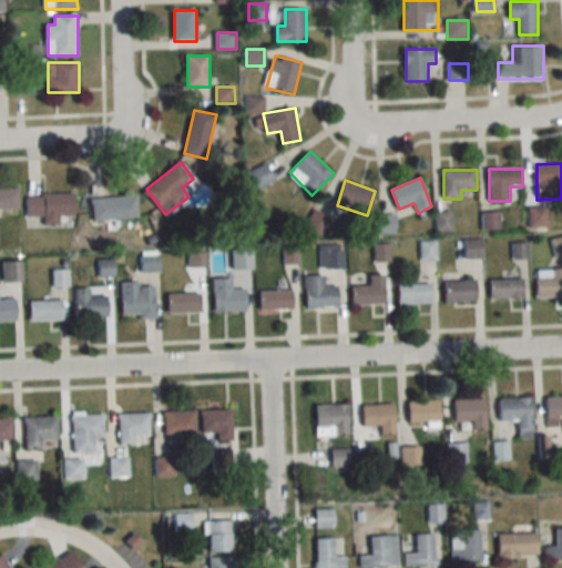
[(0,188),(0,213),(20,213),(20,189),(0,188)]
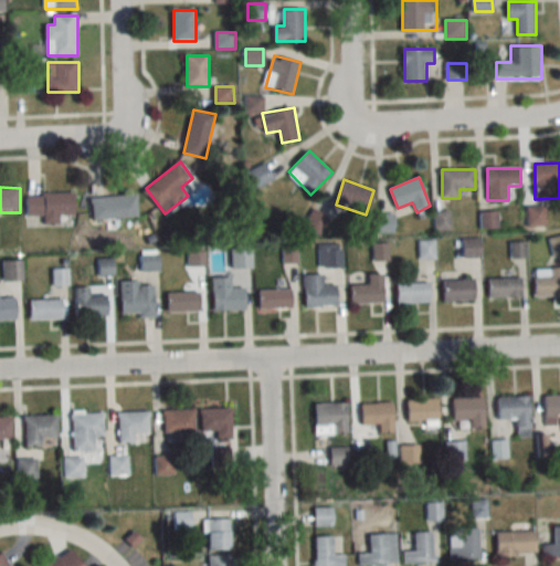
[(45,224),(63,224),(62,216),(76,216),(75,194),(30,194),(30,216),(45,216),(45,224)]
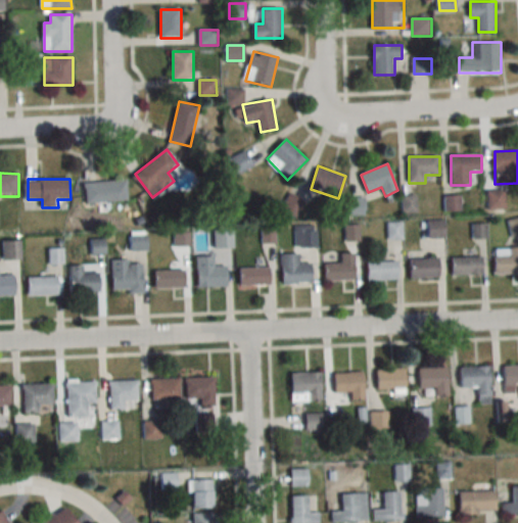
[(86,182),(87,203),(129,201),(128,180),(86,182)]
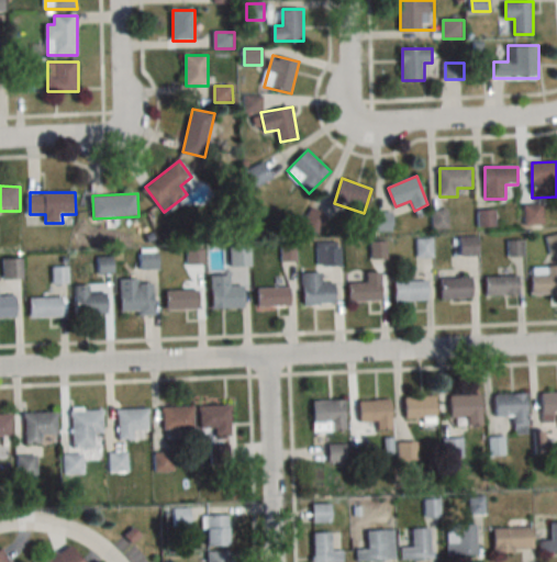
[(526,224),(545,224),(544,205),(526,205),(526,224)]
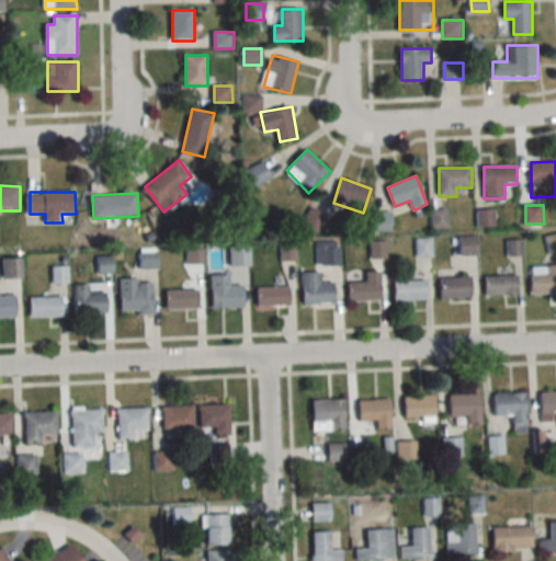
[(377,213),(377,230),(394,230),(394,213),(377,213)]
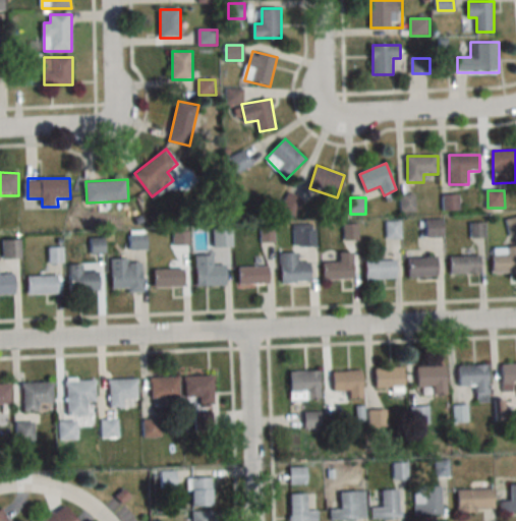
[(427,219),(427,237),(445,237),(445,219),(427,219)]
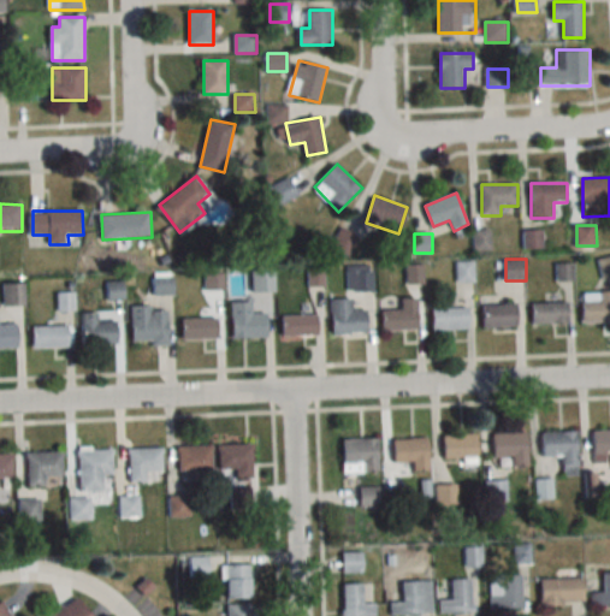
[(478,283),(478,261),(459,261),(459,283),(478,283)]
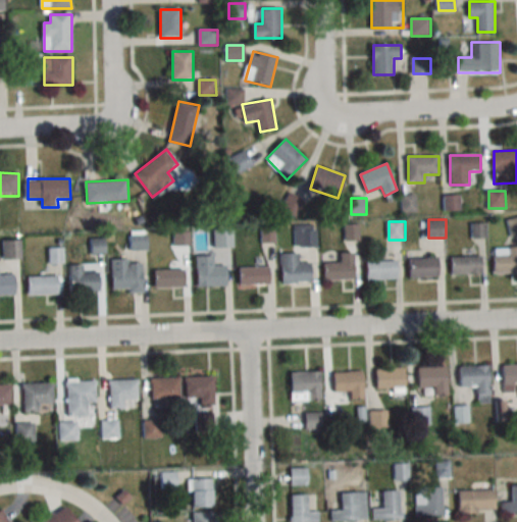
[(475,239),(489,238),(488,222),(474,223),(475,239)]
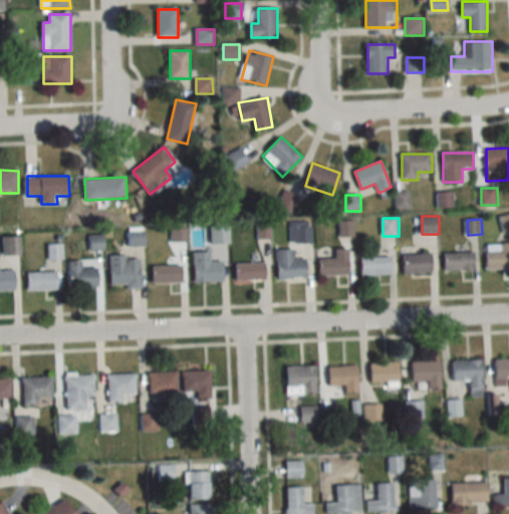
[(355,237),(355,220),(340,220),(340,237),(355,237)]
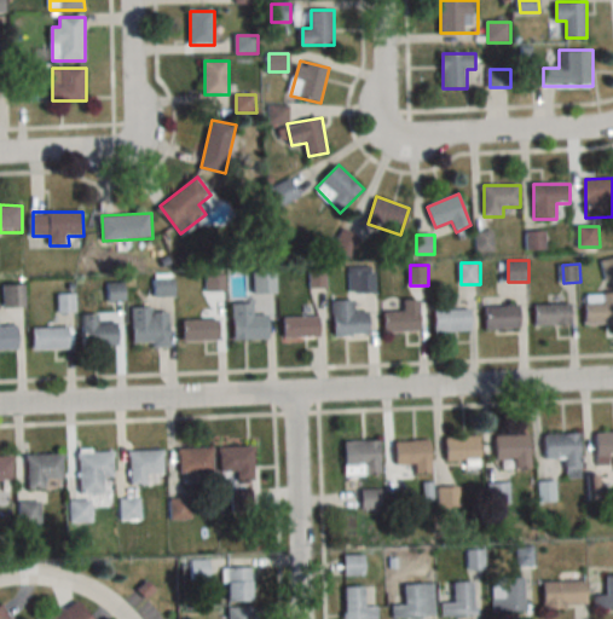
[(380,270),(364,270),(364,272),(358,272),(358,293),(380,293),(380,270)]
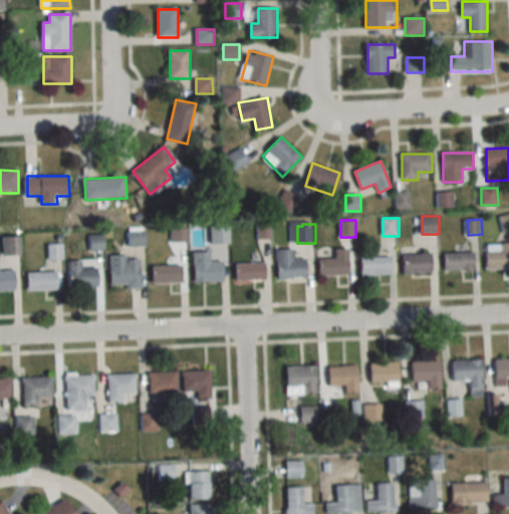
[(23,237),(4,237),(4,256),(23,256),(23,237)]
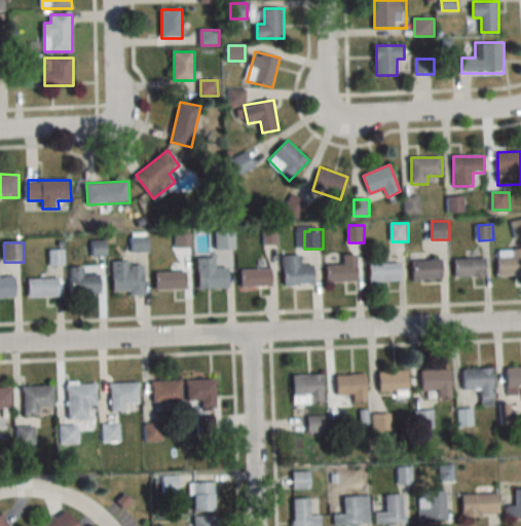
[(498,275),(520,274),(520,249),(498,250),(498,275)]
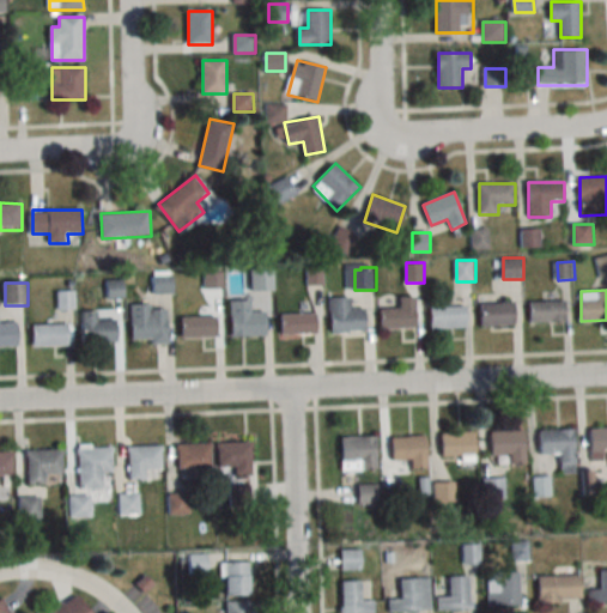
[(74,292),(60,293),(61,309),(76,308),(74,292)]
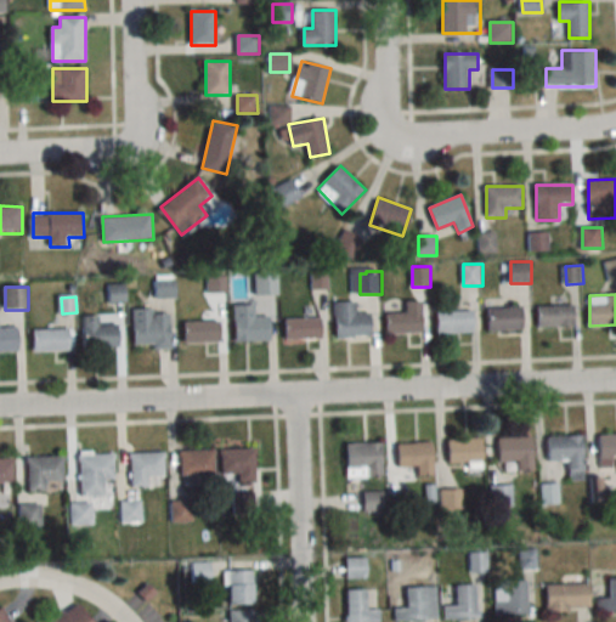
[(386,335),(424,334),(423,301),(407,303),(407,312),(386,314),(386,335)]
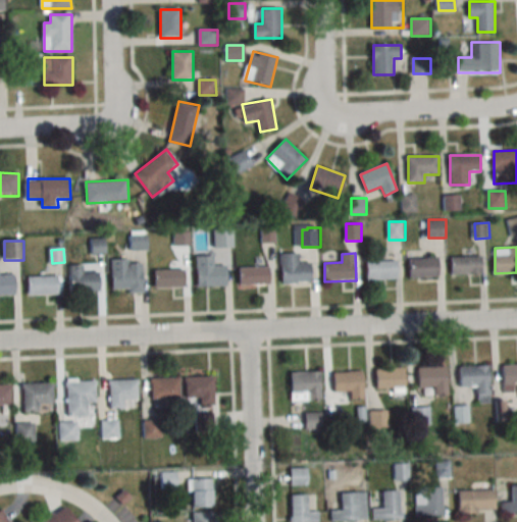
[(301,254),(281,254),(281,283),(313,283),(313,262),(301,262),(301,254)]
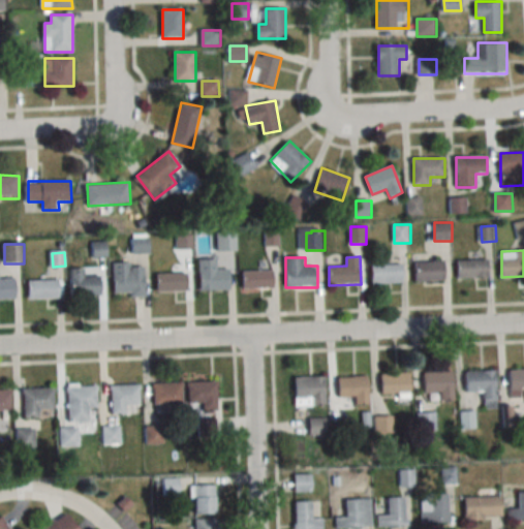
[(201,290),(230,290),(230,270),(218,270),(218,259),(201,259),(201,290)]
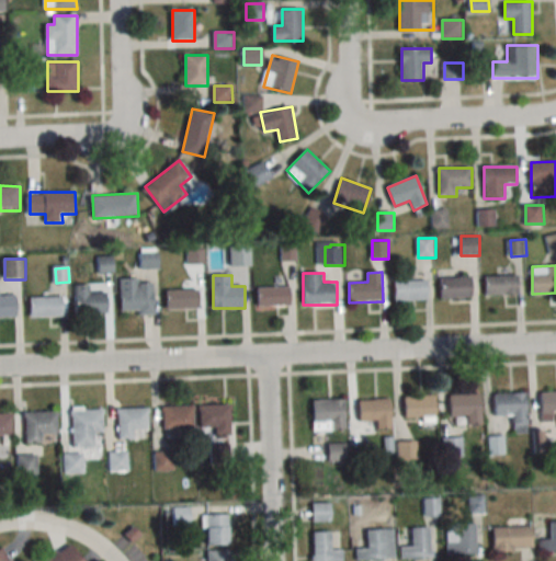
[(486,295),(519,295),(519,276),(486,276),(486,295)]
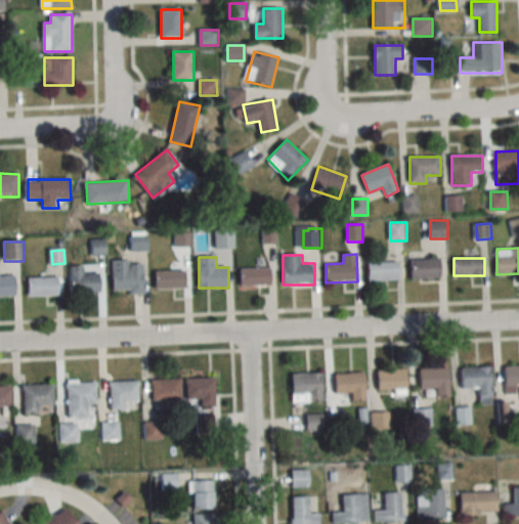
[(413,260),(413,279),(441,279),(441,260),(413,260)]
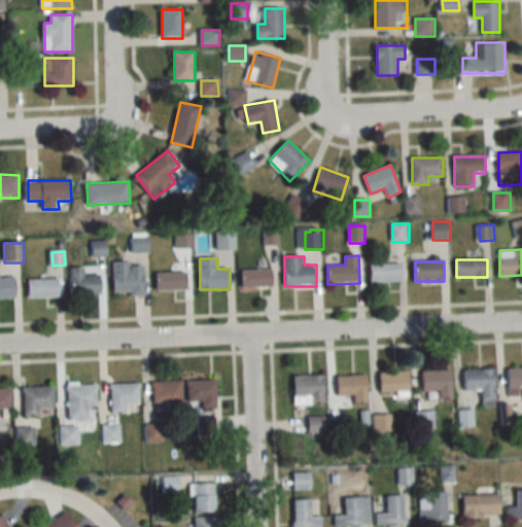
[(114,262),(114,294),(145,294),(145,262),(114,262)]
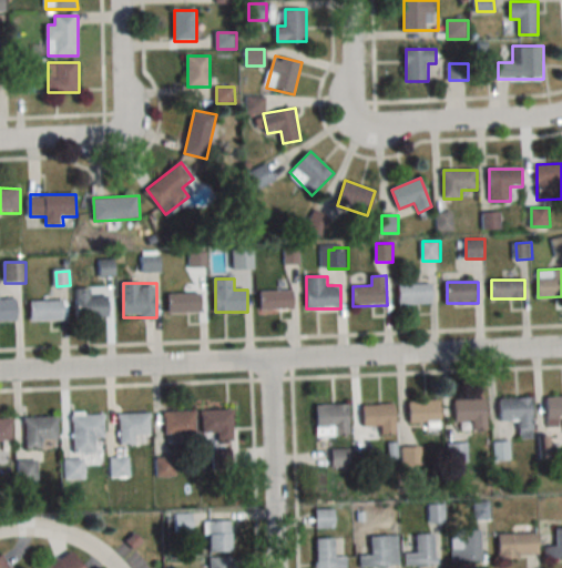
[(399,284),(399,304),(433,304),(433,284),(399,284)]
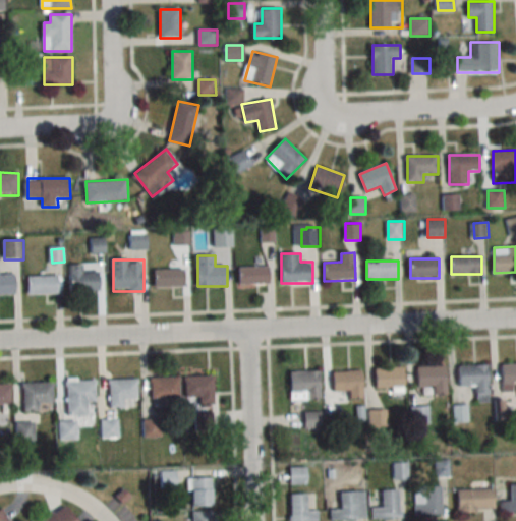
[(100,272),(83,272),(83,266),(71,266),(71,292),(100,292),(100,272)]
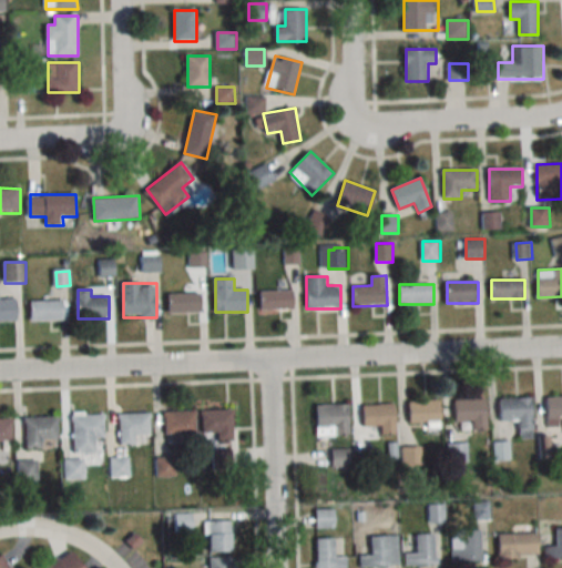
[(294,291),(262,291),(262,311),(294,311),(294,291)]
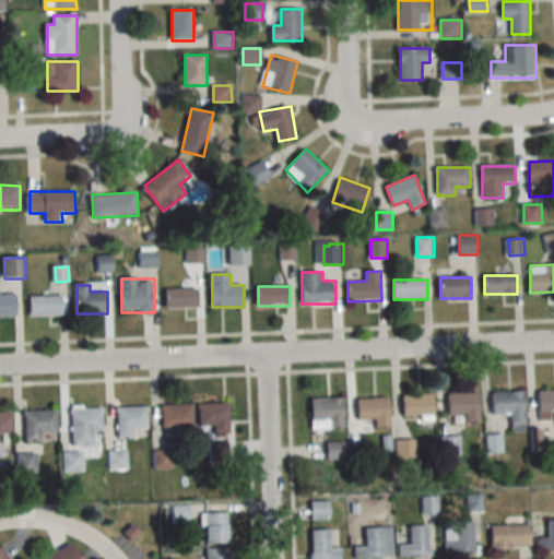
[(200,308),(200,289),(167,289),(167,308),(200,308)]
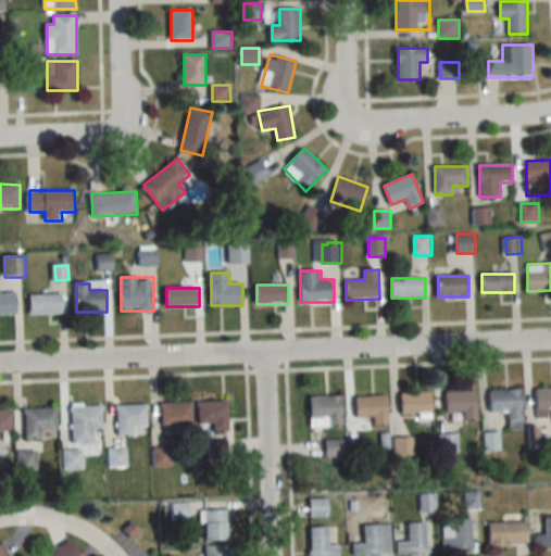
[(0,293),(0,315),(19,315),(17,293),(0,293)]
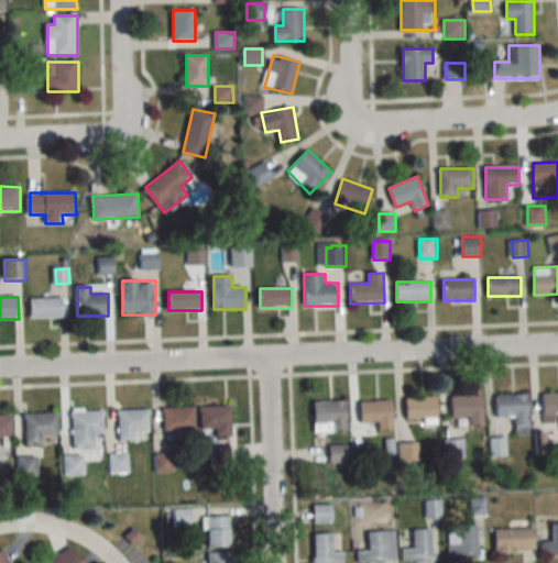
[(31,318),(65,318),(65,299),(31,299),(31,318)]
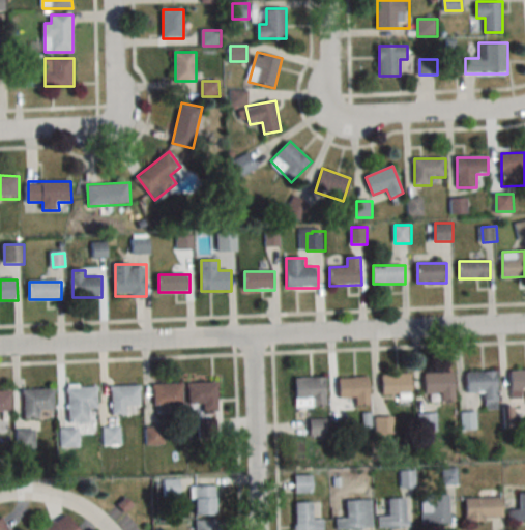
[(443,400),(456,400),(456,372),(426,372),(426,394),(443,394),(443,400)]
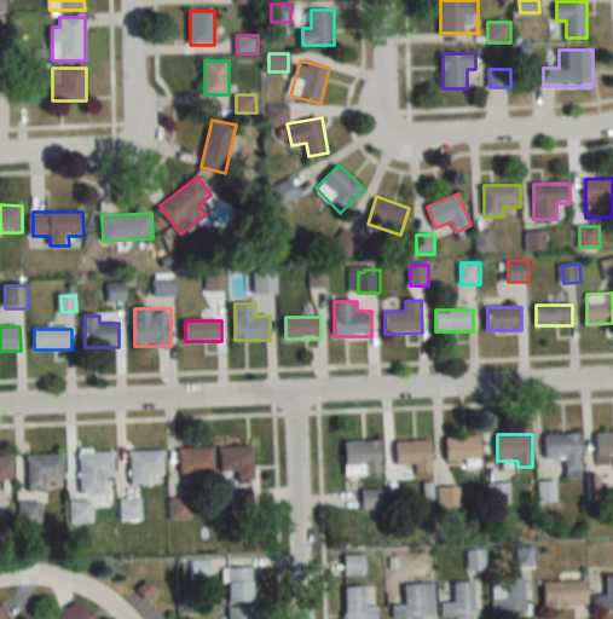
[(568,457),(568,478),(583,478),(583,434),(547,434),(547,457),(568,457)]
